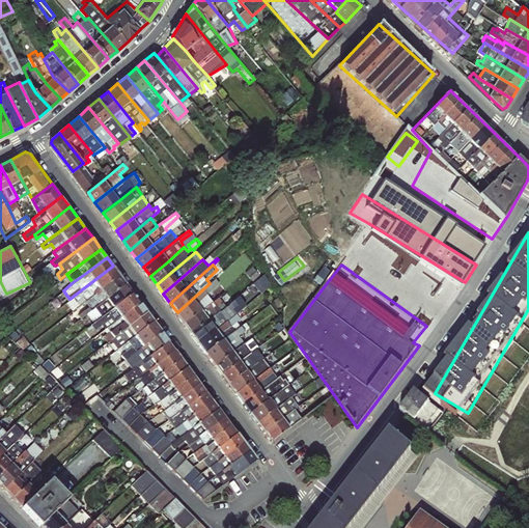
[(74,309),(87,300),(120,274),(113,266),(70,299),(67,301),(74,309)]
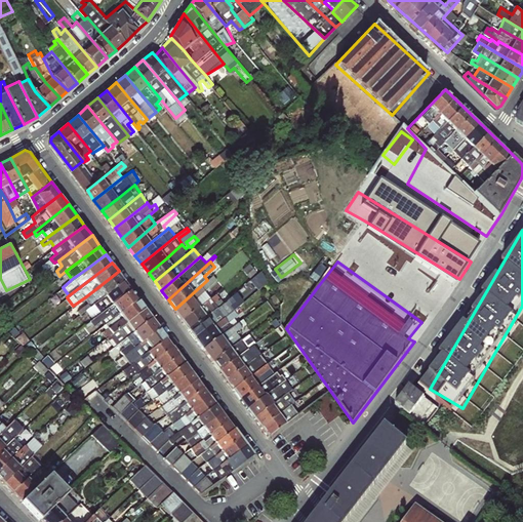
[(254,277),(260,285),(269,279),(263,270),(254,277)]
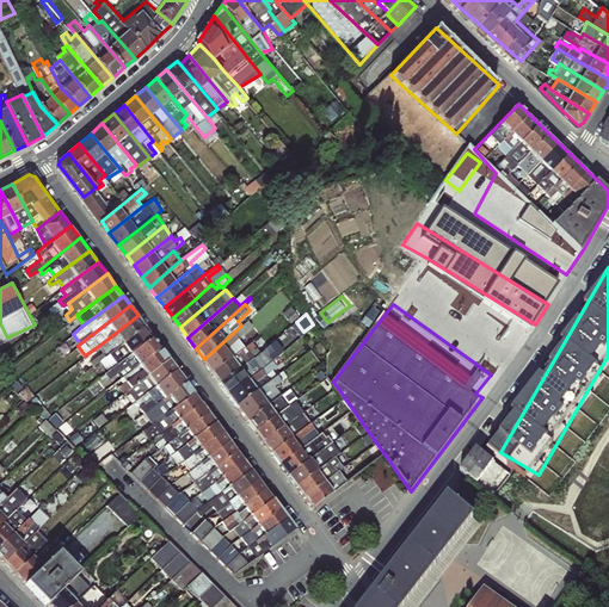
[(146,326),(139,315),(100,345),(104,351),(92,360),(94,364),(102,359),(146,326)]
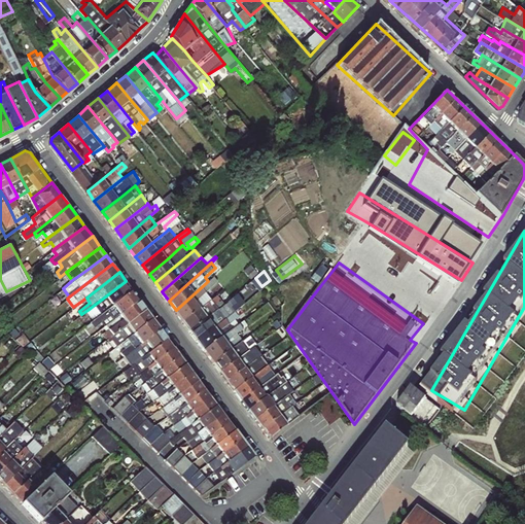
[(183,319),(212,298),(206,290),(218,279),(215,275),(208,281),(176,310),(183,319)]
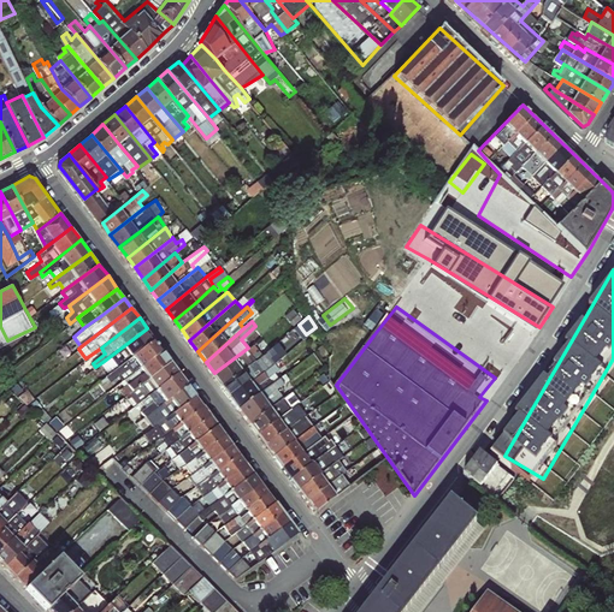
[(102,362),(110,372),(155,338),(147,328),(102,362)]
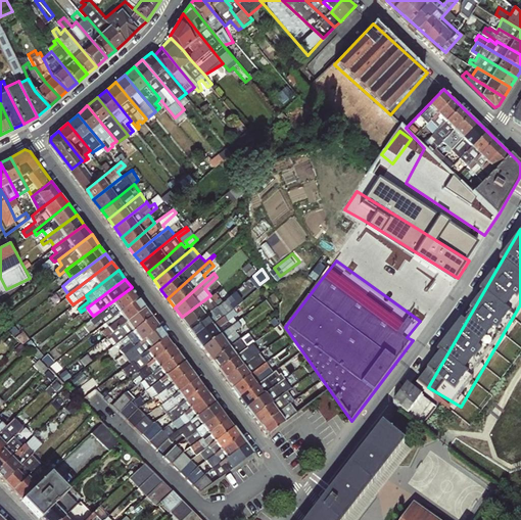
[(103,322),(121,310),(139,297),(132,287),(93,316),(86,322),(88,325),(100,319),(103,322)]
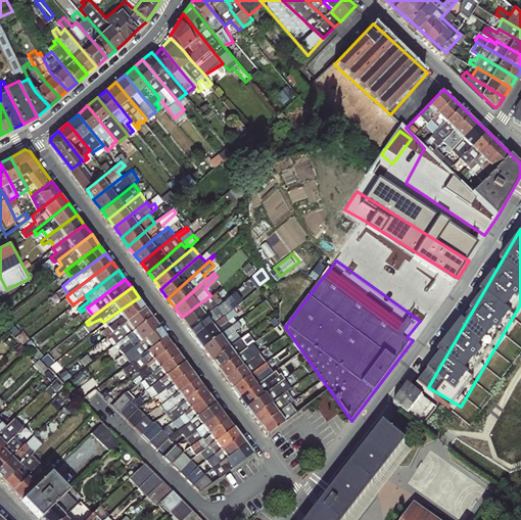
[(223,301),(224,299),(217,291),(210,295),(182,317),(189,326),(223,301)]
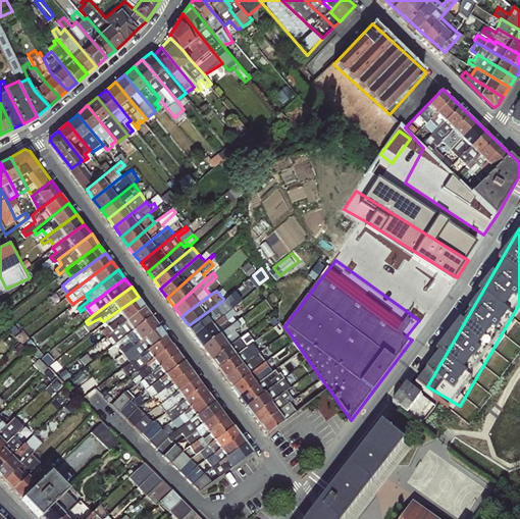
[(145,306),(139,297),(120,309),(103,321),(106,325),(103,328),(107,333),(126,319),(145,306)]
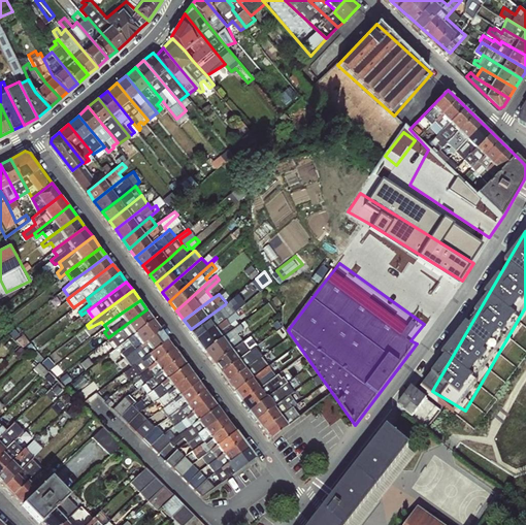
[(198,339),(231,314),(225,304),(191,329),(192,331),(198,339)]
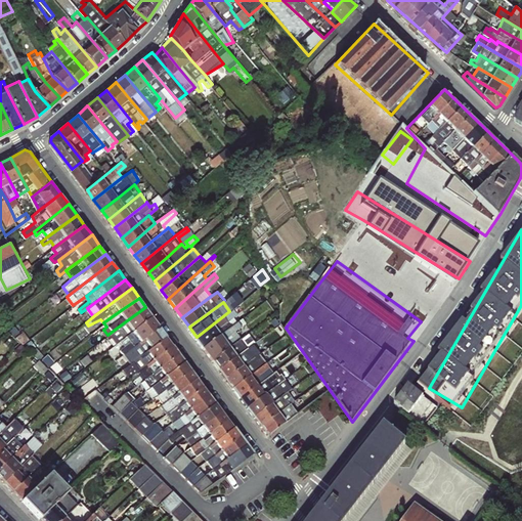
[(115,344),(122,339),(153,316),(145,307),(127,320),(107,335),(115,344)]
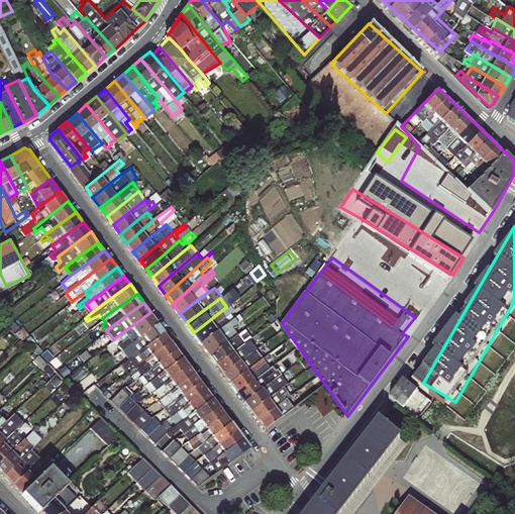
[(233,310),(234,308),(231,304),(226,307),(194,332),(201,341),(236,315),(233,310)]
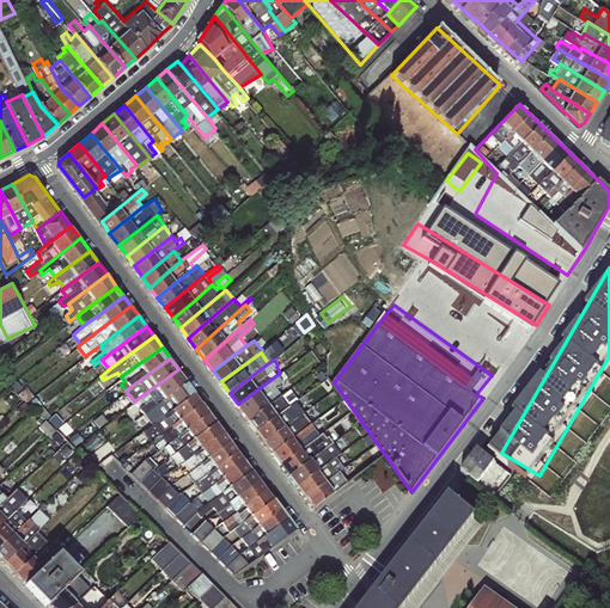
[(146,411),(187,380),(178,369),(142,395),(147,401),(141,406),(146,411)]
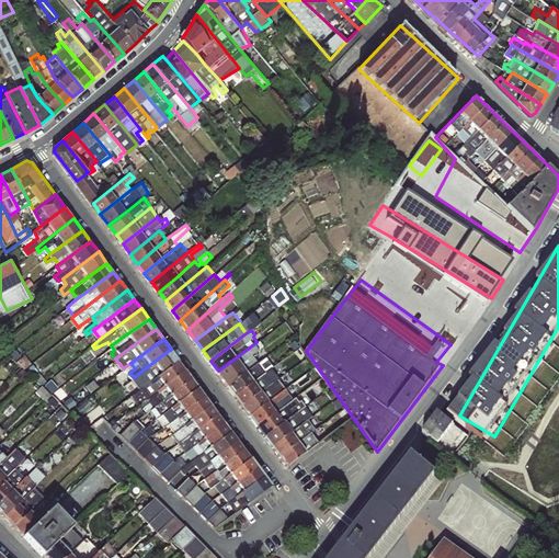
[(228,384),(258,362),(252,353),(264,344),(261,340),(257,342),(218,371),(228,384)]
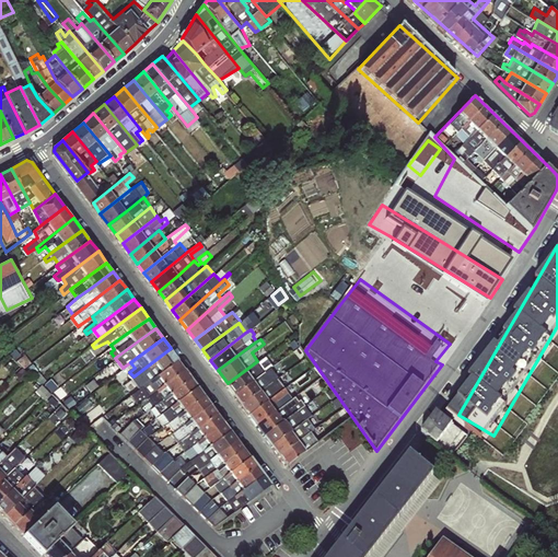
[(139,379),(143,384),(178,359),(171,348),(134,376),(136,381),(139,379)]
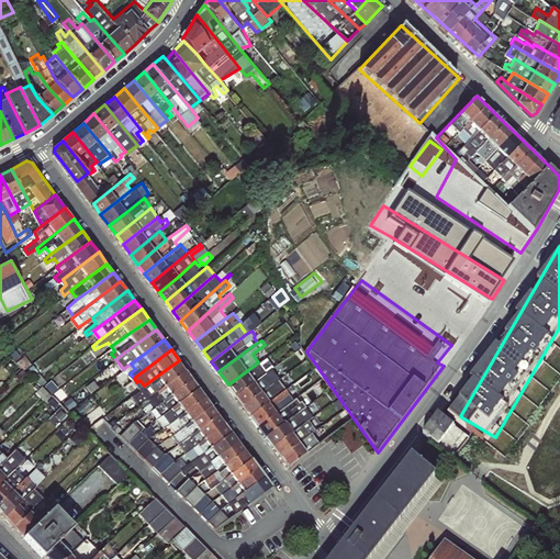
[(271,368),(275,365),(268,356),(258,362),(228,384),(236,395),(271,368)]
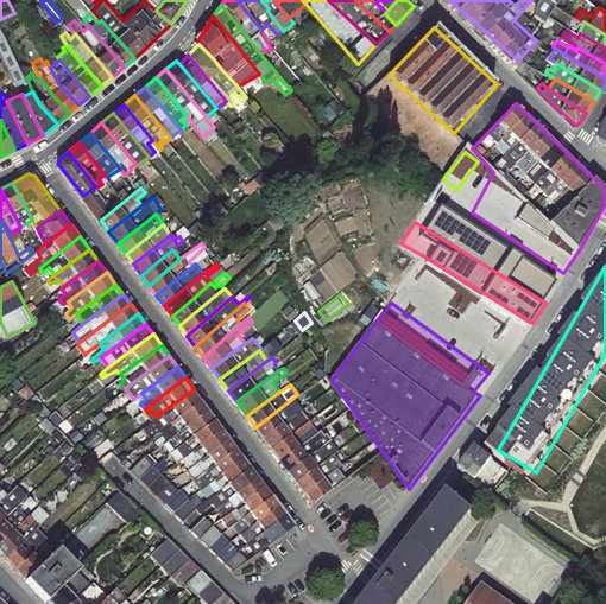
[(201,399),(194,389),(156,417),(144,427),(147,431),(155,426),(158,430),(201,399)]
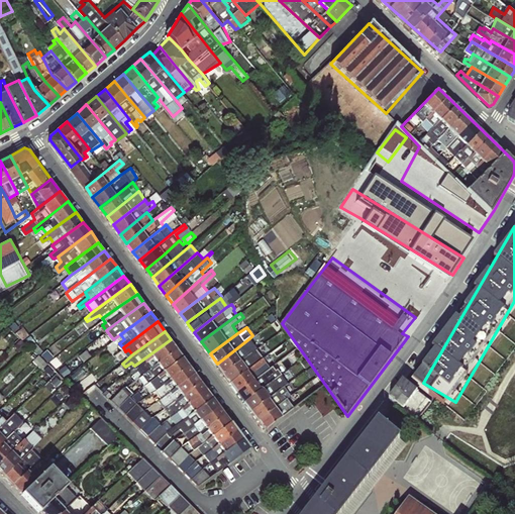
[(223,372),(258,346),(249,338),(217,364),(223,372)]
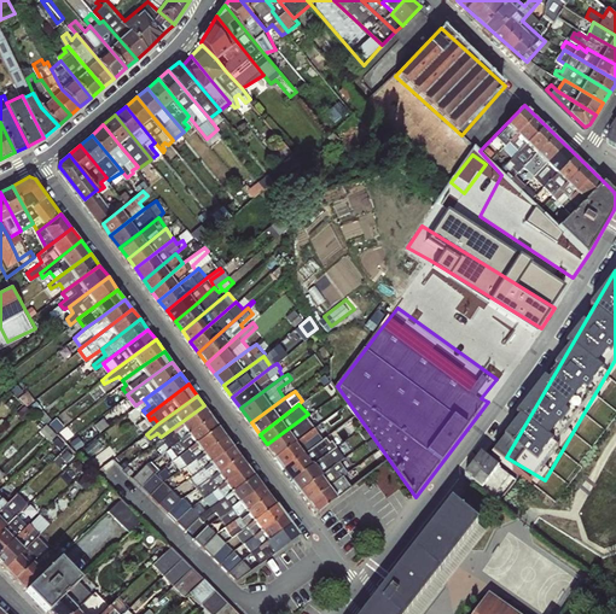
[(158,456),(168,449),(211,415),(204,405),(161,437),(156,442),(160,446),(154,451),(158,456)]
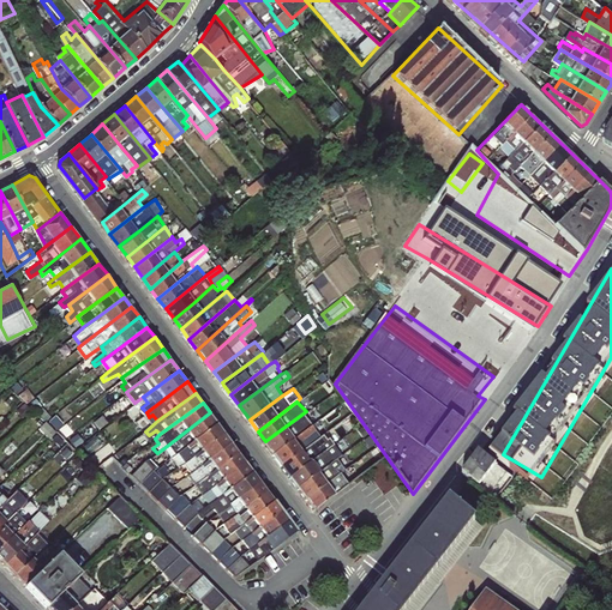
[(313,423),(317,420),(310,411),(306,411),(265,441),(274,452),(313,423)]
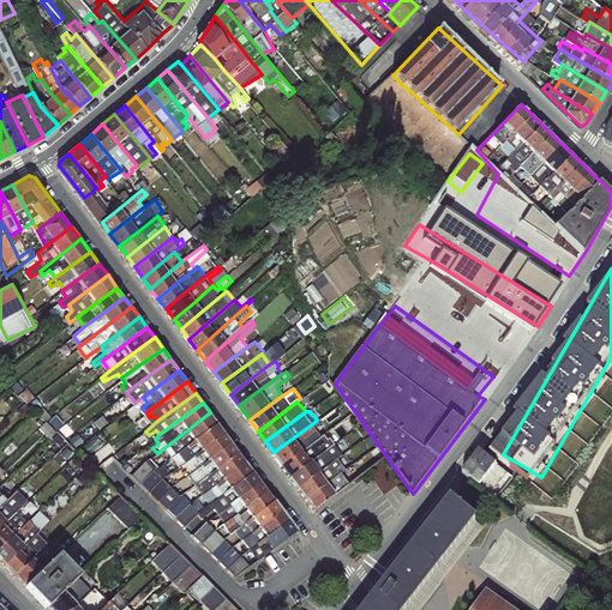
[(217,422),(210,412),(167,446),(173,456),(195,439),(217,422)]
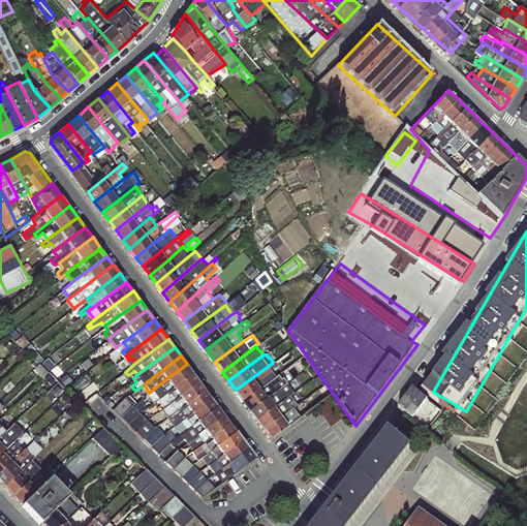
[(155,400),(159,398),(193,372),(187,364),(167,378),(149,393),(155,400)]
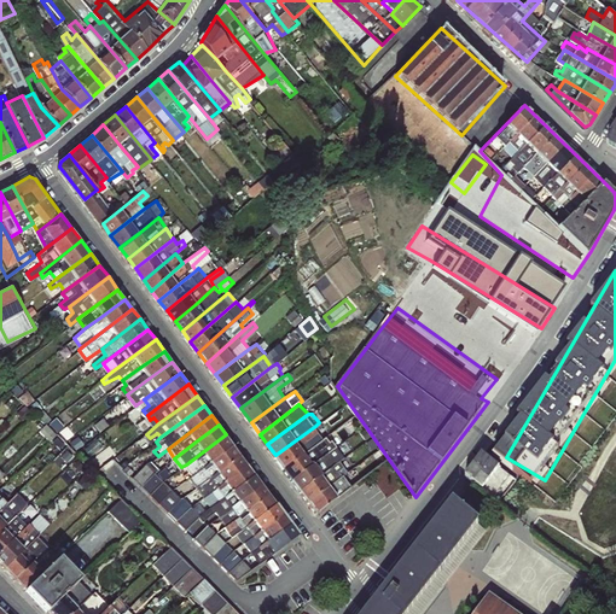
[(285,468),(303,452),(323,437),(315,426),(275,455),(285,468)]
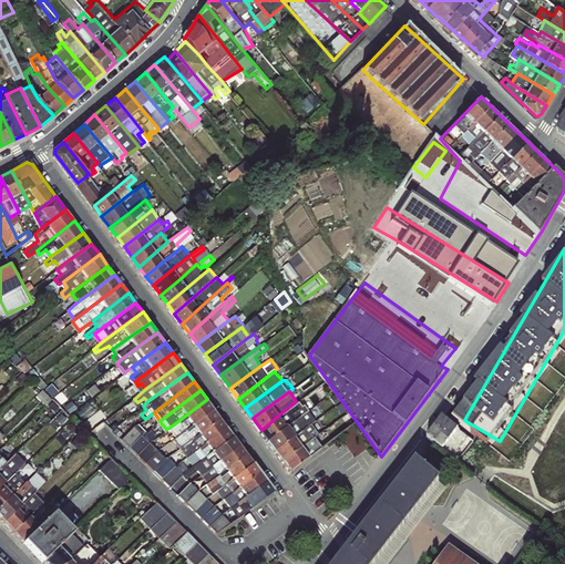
[(214,409),(207,399),(171,427),(177,434),(214,409)]
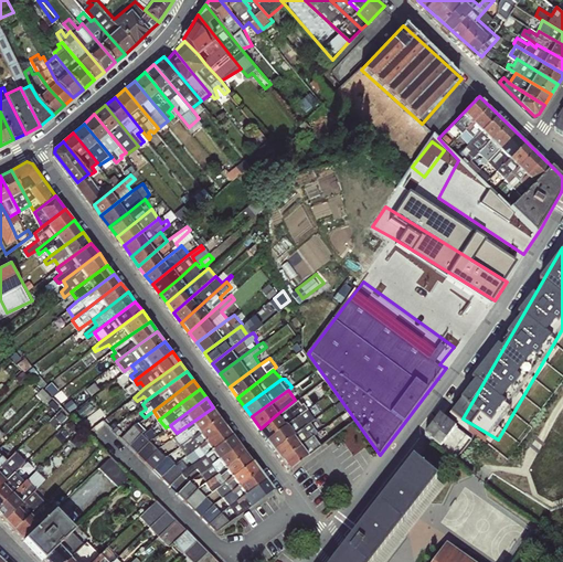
[(174,436),(180,444),(219,416),(213,407),(177,433),(174,436)]
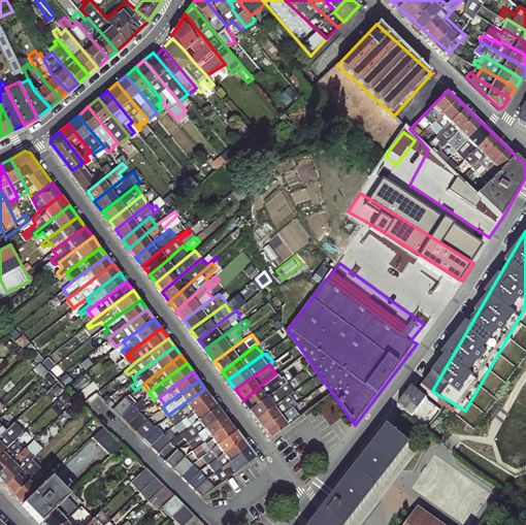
[(290,393),(294,390),(288,382),(266,396),(250,408),(257,418),(290,393)]
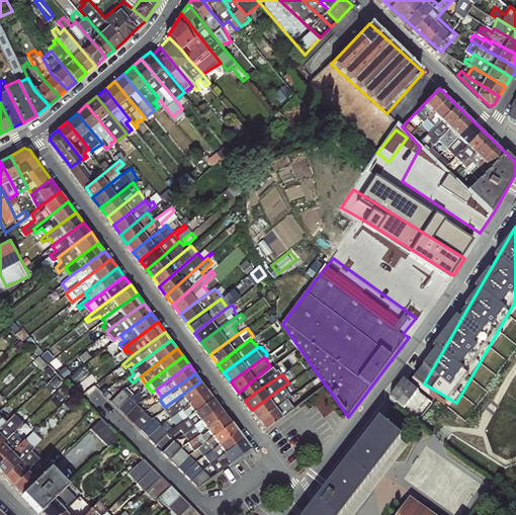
[(421,414),(433,395),(409,377),(396,398),(421,414)]
